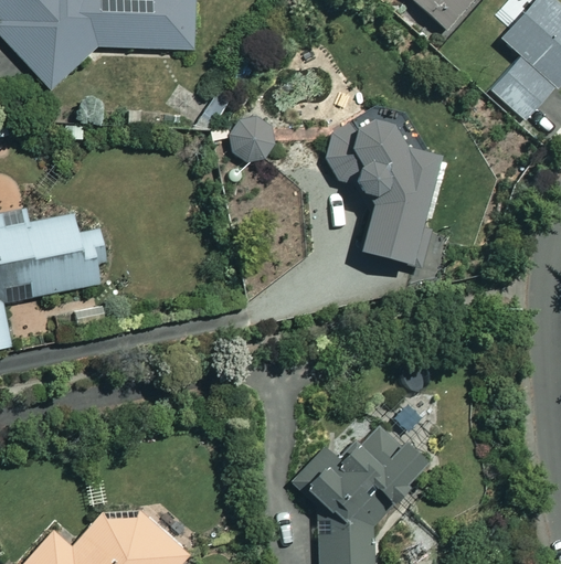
[(0,0),(0,33),(51,91),(98,46),(194,50),(196,0),(0,0)]
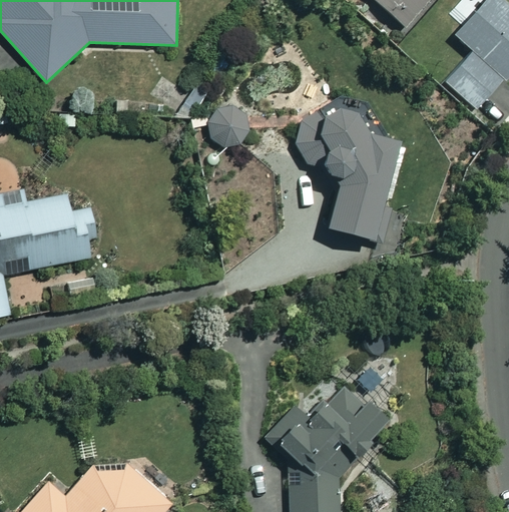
[(429,0),(374,0),(405,28),(429,0)]
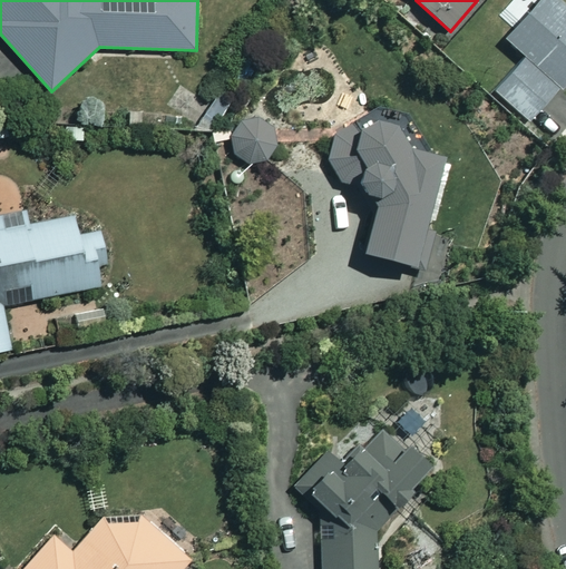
[(565,7),(558,0),(518,0),(505,15),(518,26),(506,39),(526,58),(496,91),(528,121),(565,80),(565,7)]
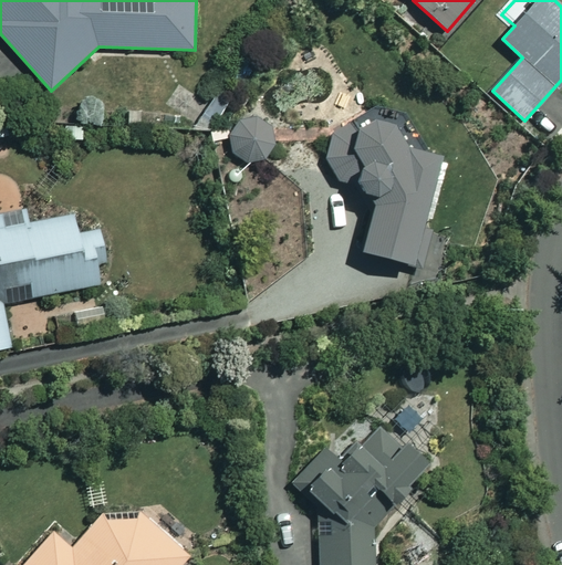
[(231,146),(238,156),(248,161),(259,160),(269,154),(273,139),(270,128),(264,122),(253,118),(242,121),(235,128),(231,135),(231,146)]
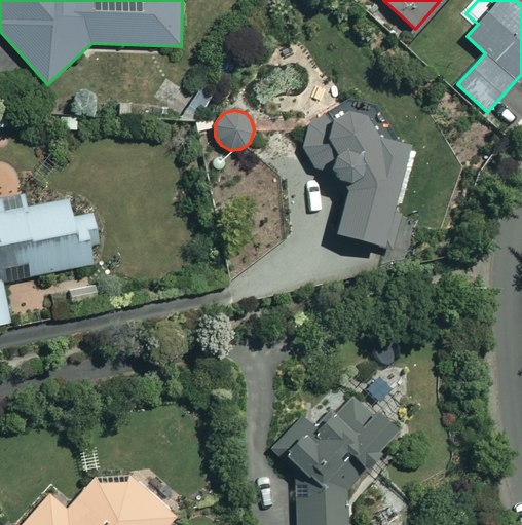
[(409,142),(369,132),(363,116),(355,112),(344,111),(333,117),(326,115),(315,121),(307,132),(303,146),(305,158),(312,170),(320,171),(327,167),(332,176),(343,180),(329,232),(386,247),(397,211),(390,209),(409,142)]
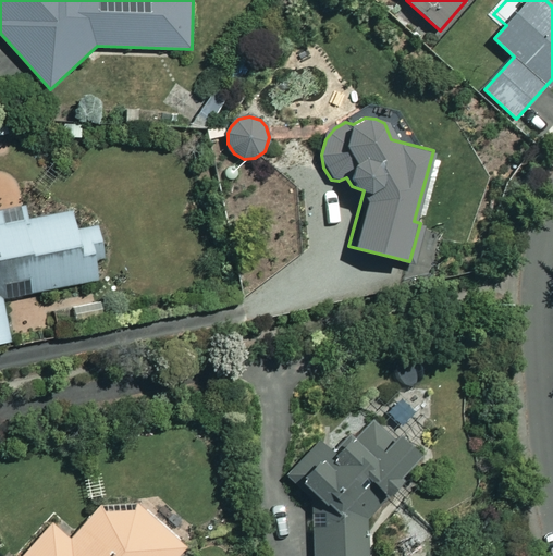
[(0,342),(12,341),(0,284),(29,279),(32,293),(99,280),(95,258),(103,256),(98,226),(75,231),(72,212),(0,226),(0,224),(0,342)]
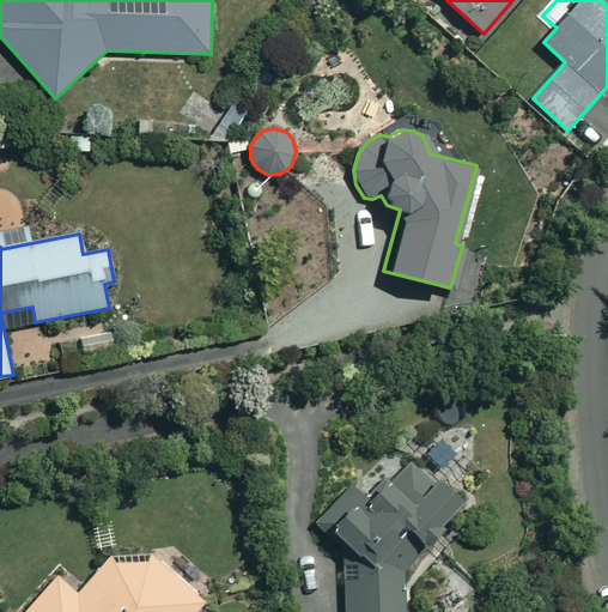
[(346,496),(317,529),(342,551),(344,611),(407,611),(407,583),(427,546),(468,500),(425,462),(380,516),(346,496)]
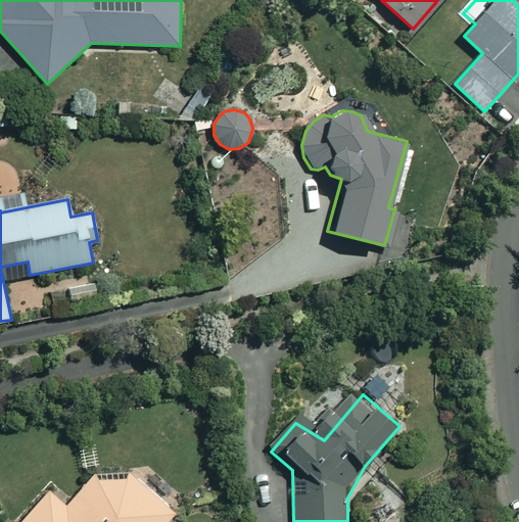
[(168,521),(177,513),(112,455),(72,500),(54,484),(19,521),(168,521)]
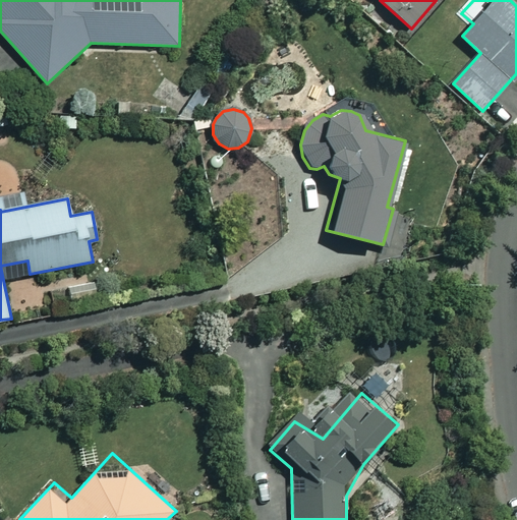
All buildings are outlined.
